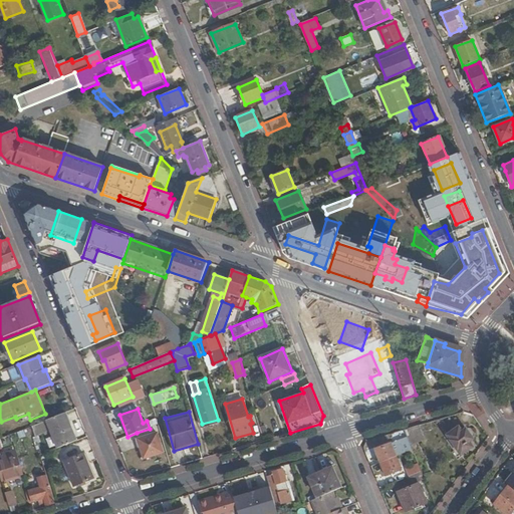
[(76,441),(65,413),(33,426),(34,432),(36,438),(51,432),(58,448),(76,441)]
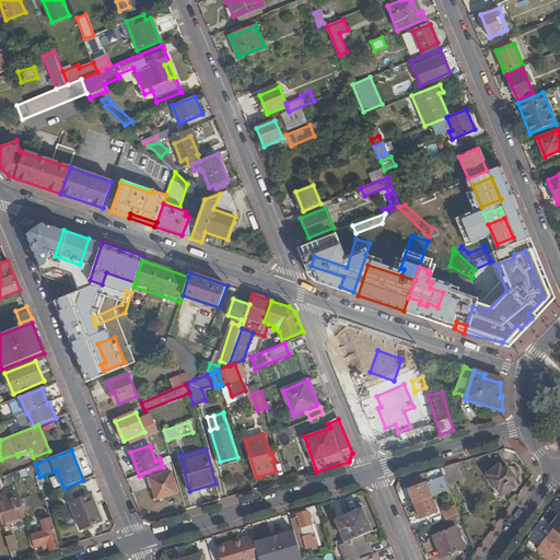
[(440,467),(447,485),(464,478),(457,462),(440,467)]
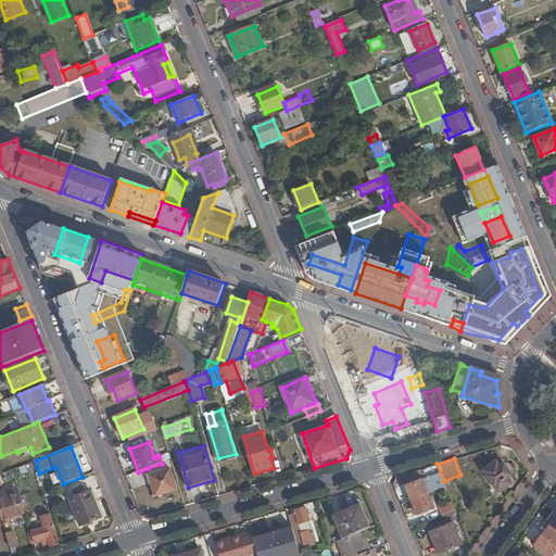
[(150,475),(171,469),(168,460),(162,464),(148,468),(150,475)]
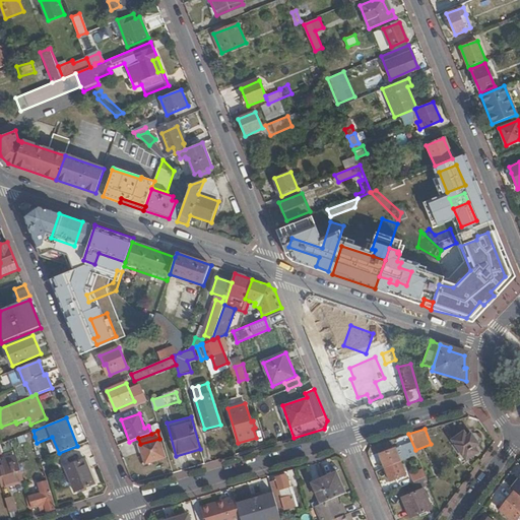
[(466,459),(478,451),(474,446),(478,443),(472,434),(468,437),(465,432),(453,440),(466,459)]
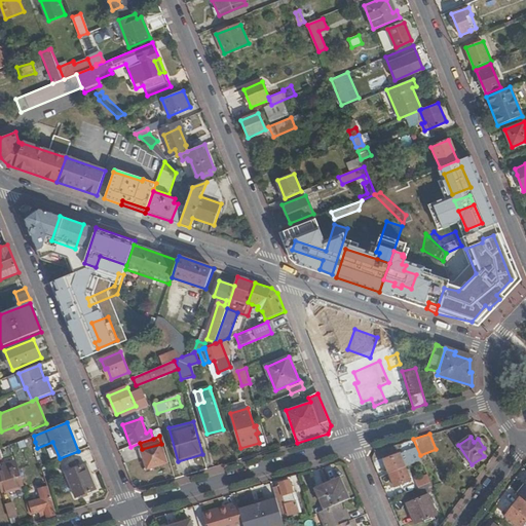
[(22,447),(35,442),(33,438),(20,443),(22,447)]
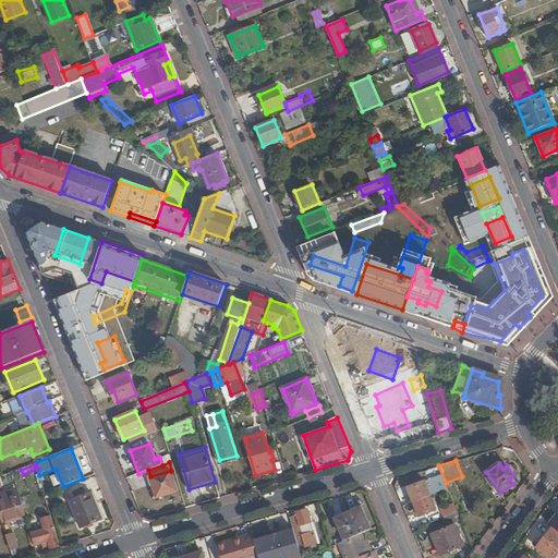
[(177,492),(171,471),(150,476),(157,497),(177,492)]
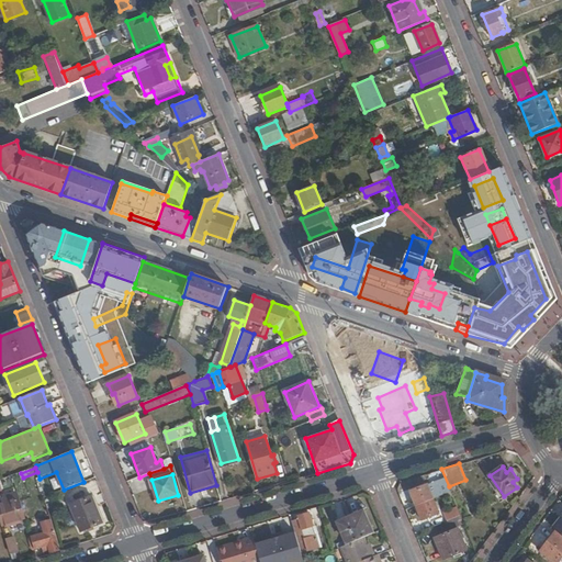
[(442,495),(450,492),(445,478),(436,481),(442,495)]
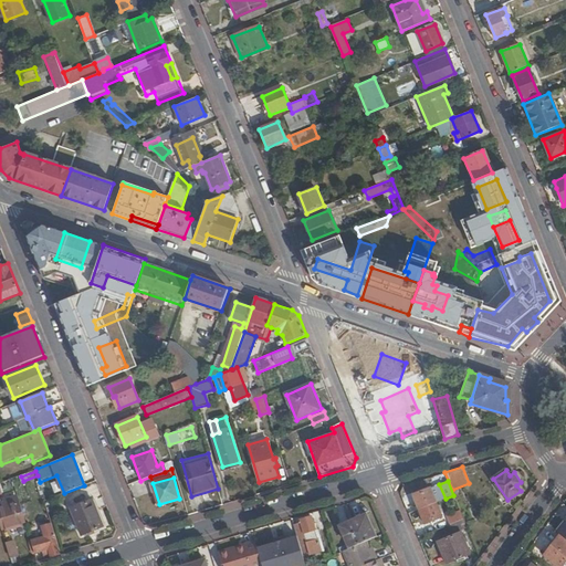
[(420,510),(437,502),(430,486),(413,494),(420,510)]
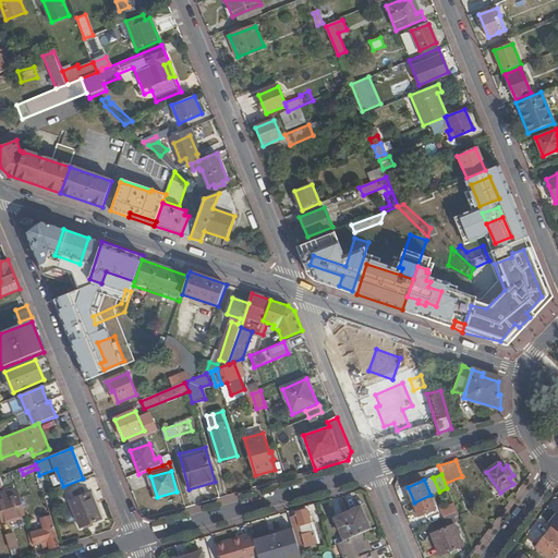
[(101,520),(93,492),(71,499),(80,528),(101,520)]
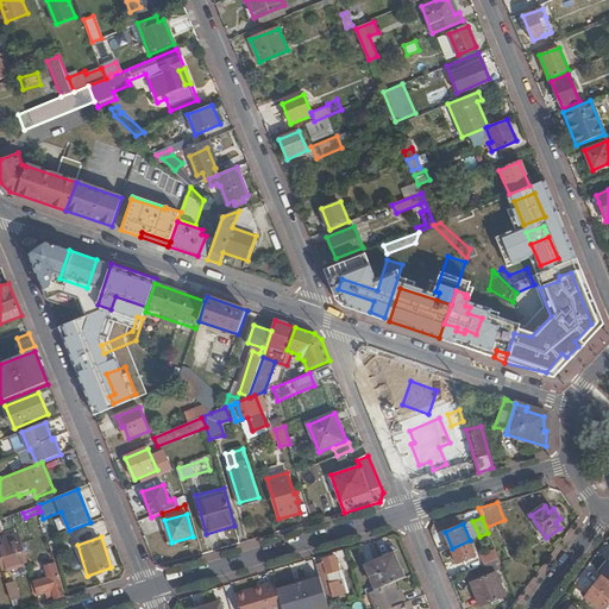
[(476,554),(470,540),(452,548),(458,562),(476,554)]
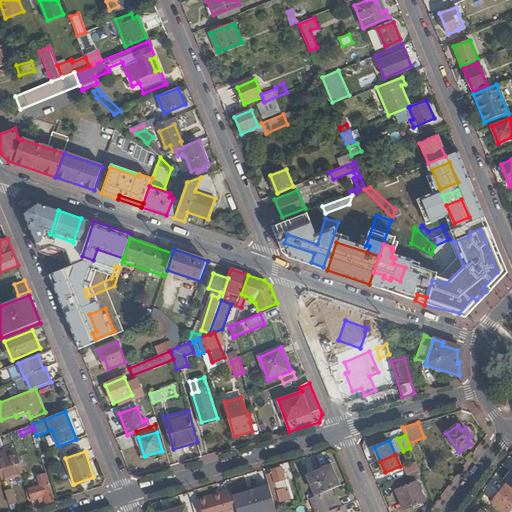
[(0,467),(3,478),(21,473),(16,456),(0,460),(0,467)]
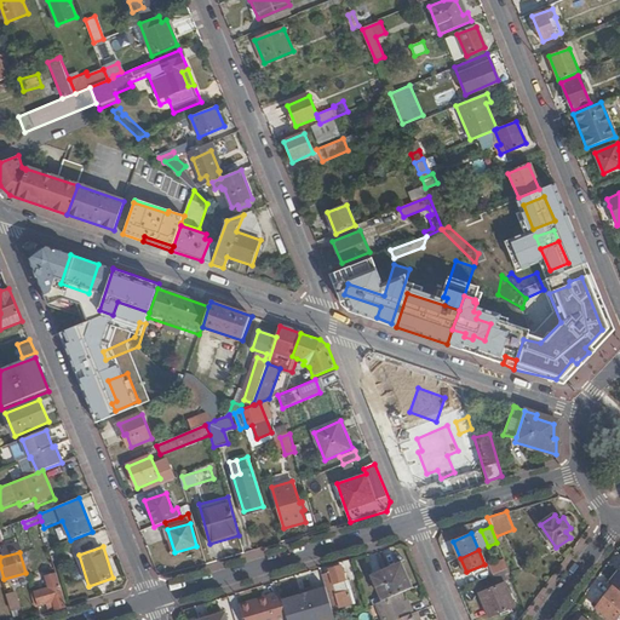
[(493,574),(506,569),(503,561),(488,566),(493,575),(493,574)]
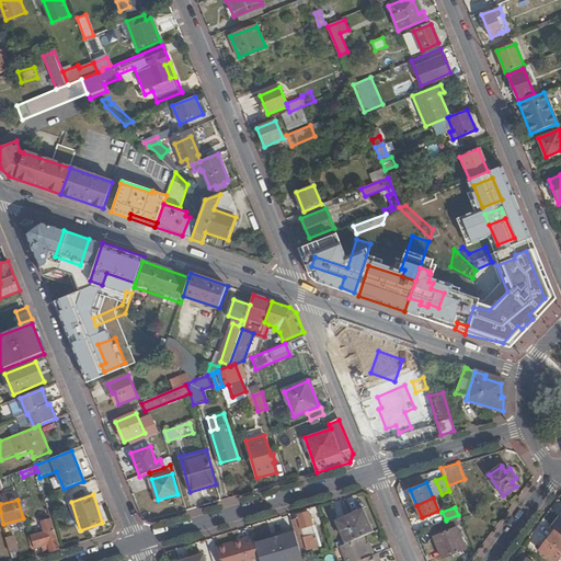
[(297,517),(292,519),(299,547),(302,560),(306,560),(309,560),(306,550),(319,546),(309,511),(296,515),(297,517)]
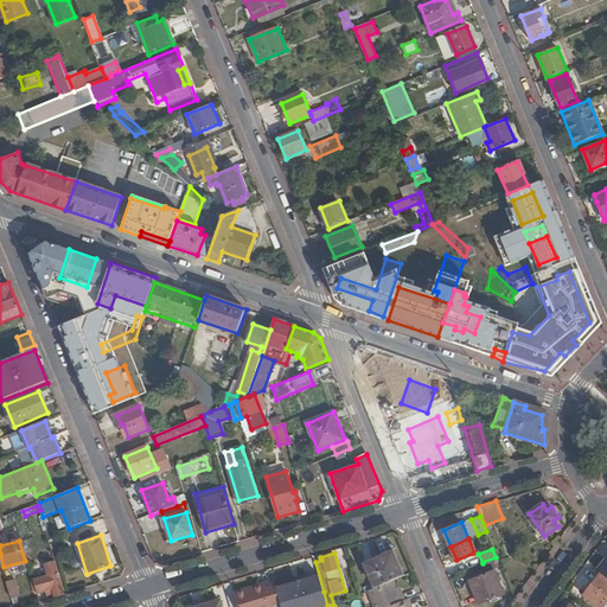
[(388,556),(387,553),(363,562),(365,566),(388,556)]
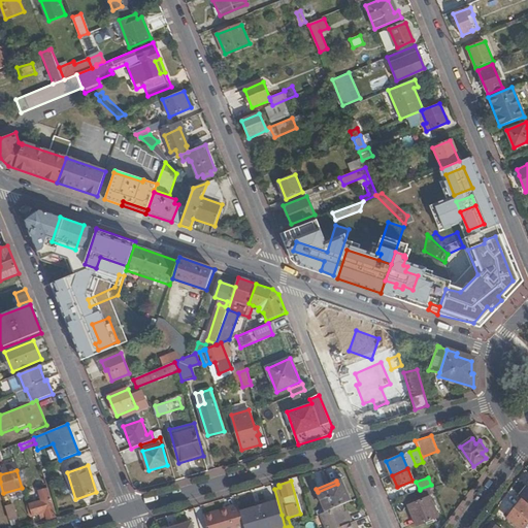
[(342,504),(349,501),(342,486),(339,485),(337,484),(318,492),(325,512),(342,504)]
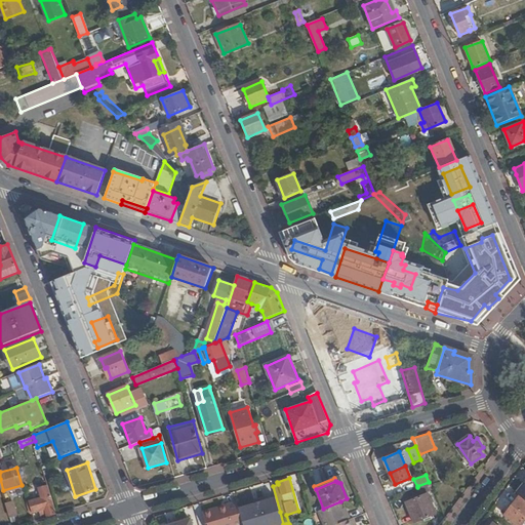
[(434,491),(430,481),(429,482),(417,486),(421,496),(405,502),(414,523),(436,514),(428,494),(434,491)]
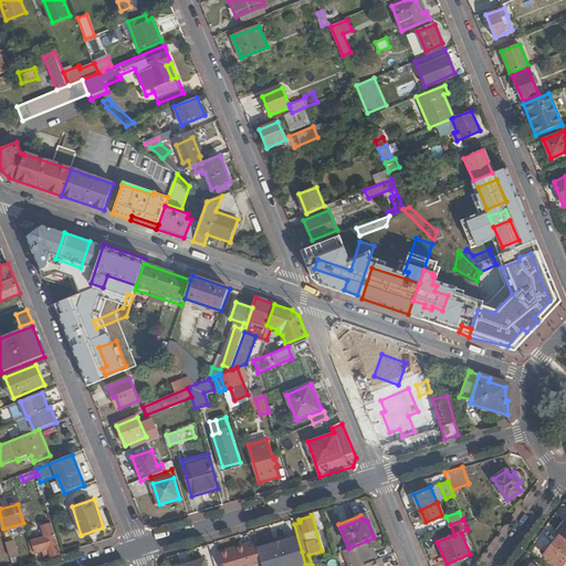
[(374,537),(377,536),(370,520),(367,521),(374,537)]
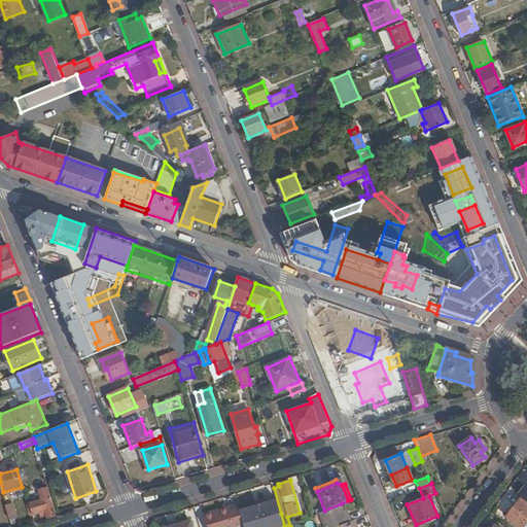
[(42,500),(29,504),(32,517),(46,512),(48,518),(57,516),(48,487),(39,490),(42,500)]
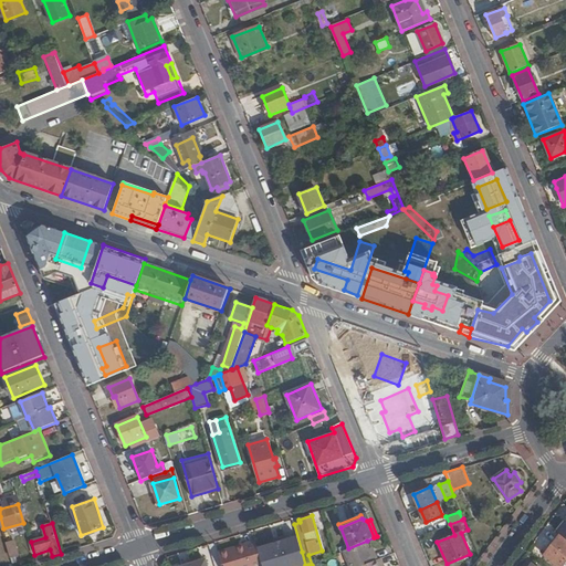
[(565,541),(559,536),(545,555),(558,565),(563,565),(565,563),(565,541)]
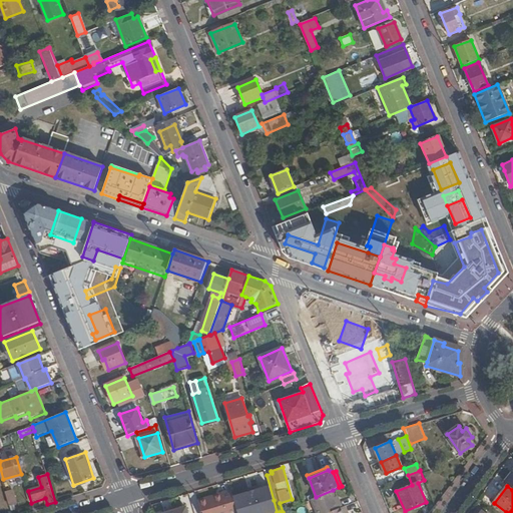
[(250,508),(264,505),(262,499),(265,498),(262,487),(240,493),(243,505),(249,503),(250,508)]
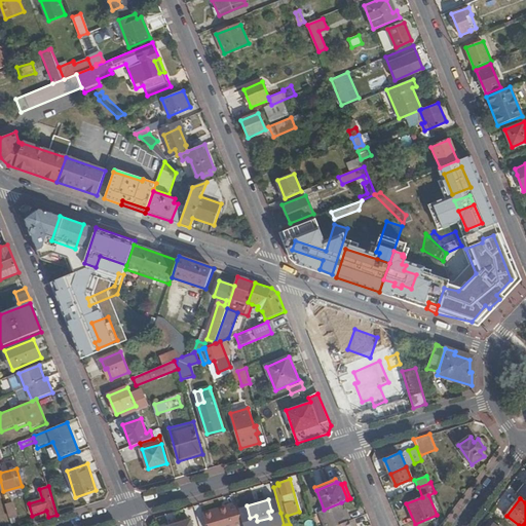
[(5,505),(9,520),(19,517),(13,502),(5,505)]
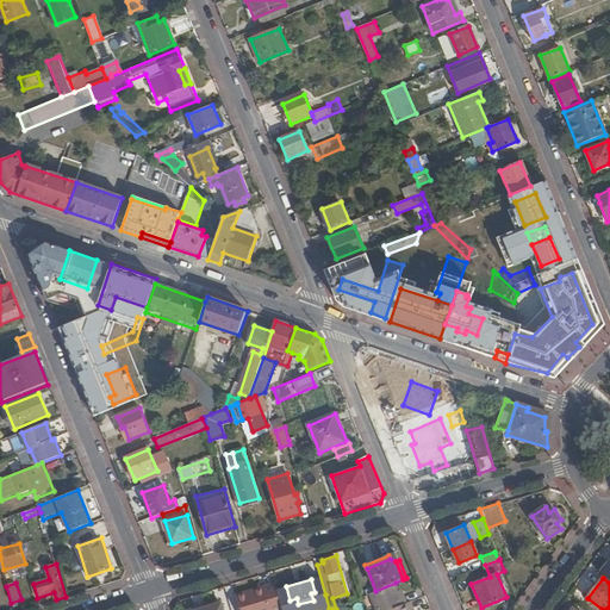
[(399,591),(396,583),(375,591),(371,593),(377,609),(390,609),(408,603),(404,595),(400,596),(399,591)]
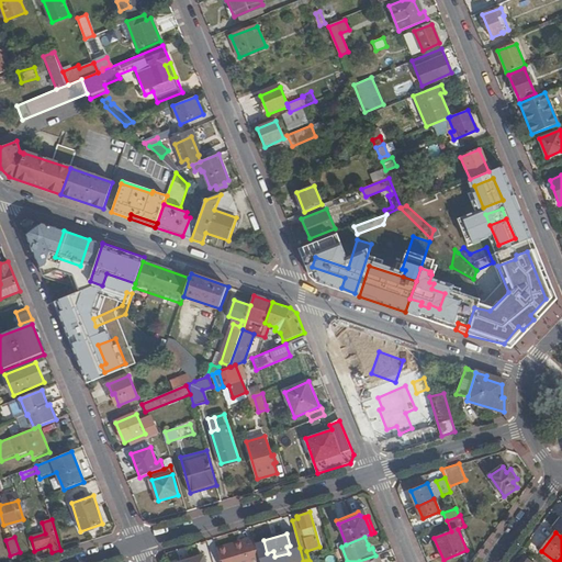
[(234,543),(216,548),(220,561),(260,561),(254,541),(235,547),(234,543)]
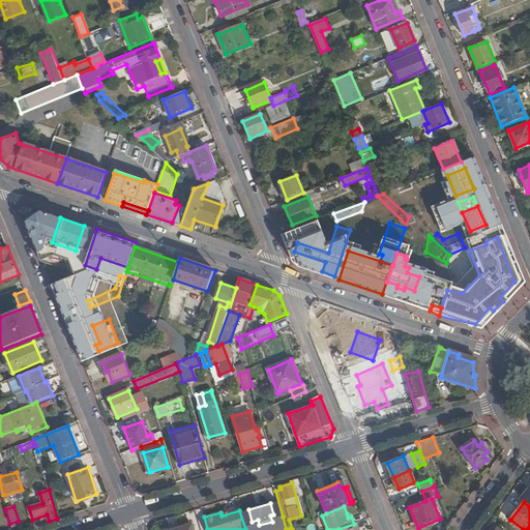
[(286,529),(283,517),(274,519),(277,529),(286,529)]
